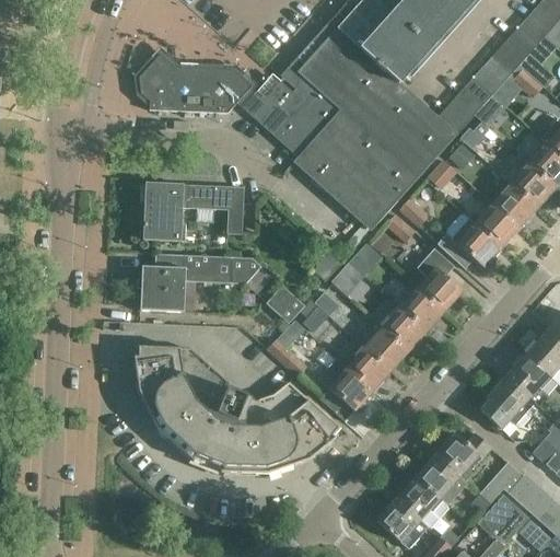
[(452,32),(415,0),(360,0),(353,8),(420,68),(452,32)]
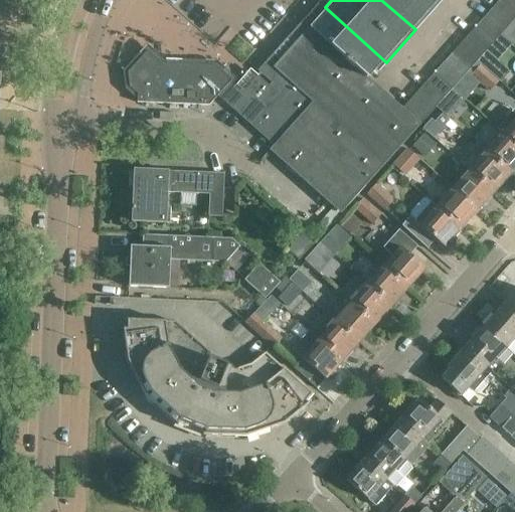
[(430,14),(413,0),(381,0),(415,29),(430,14)]
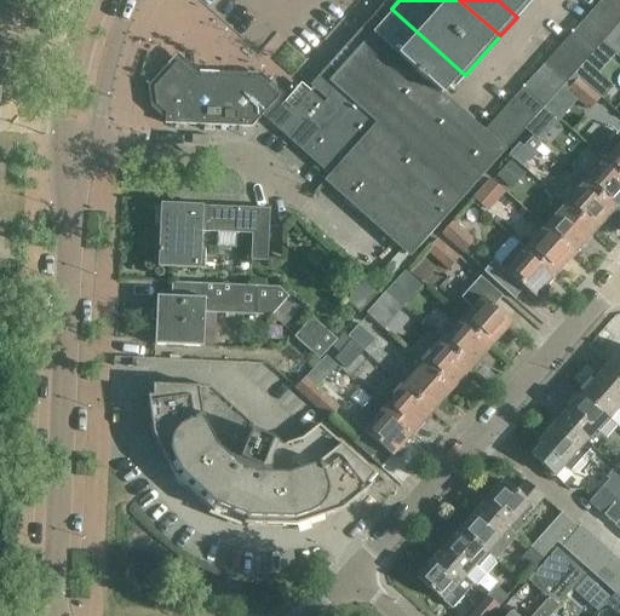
[(498,0),(517,17),(532,0),(498,0)]
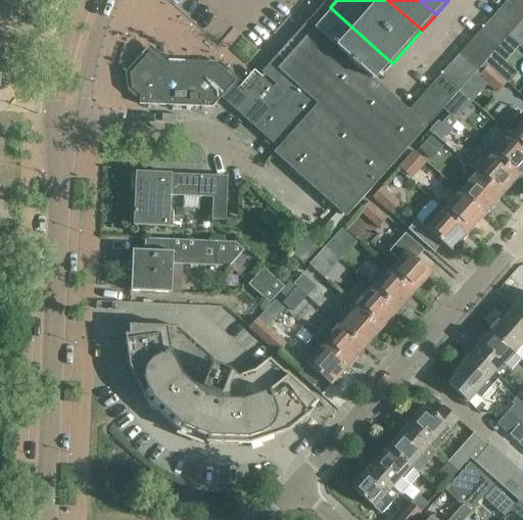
[(522,16),(522,10),(510,0),(505,0),(500,6),(518,22),(522,16)]
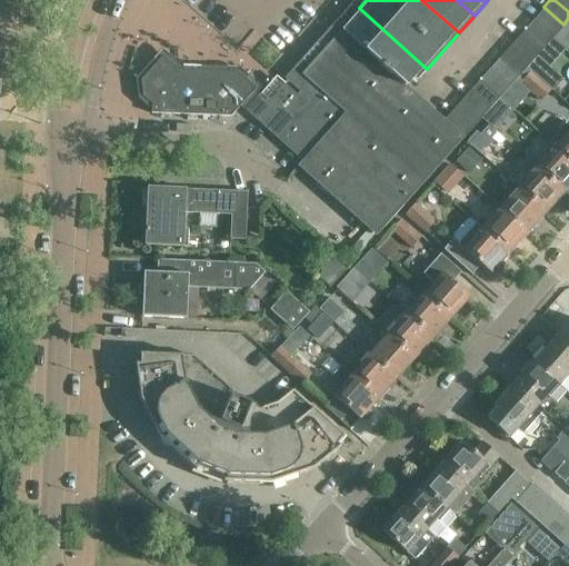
[(555,0),(568,11),(568,0),(555,0)]
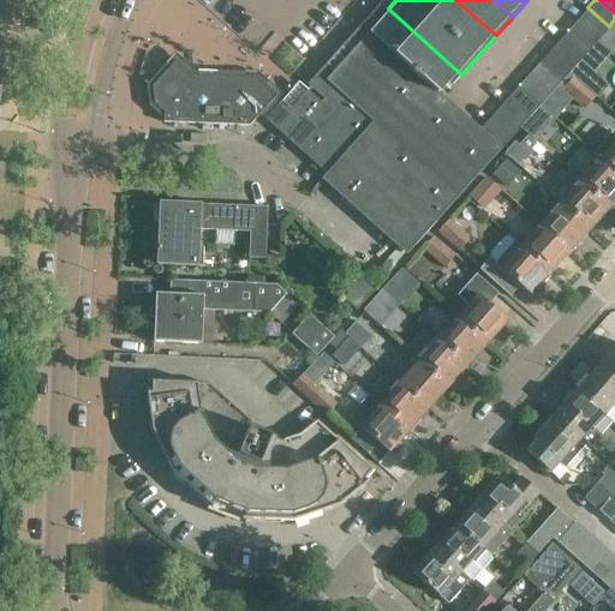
[(609,27),(587,7),(578,18),(599,37),(609,27)]
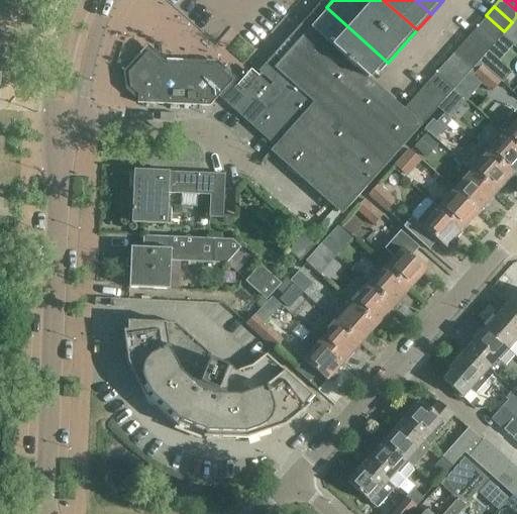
[(388,63),(326,7),(311,25),(372,80),(373,79),(374,79),(377,79),(378,78),(379,75),(378,73),(388,63)]
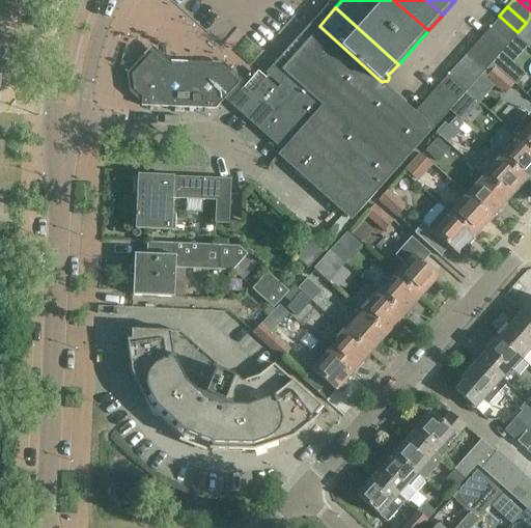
[(518,32),(499,16),(491,25),(509,42),(518,32)]
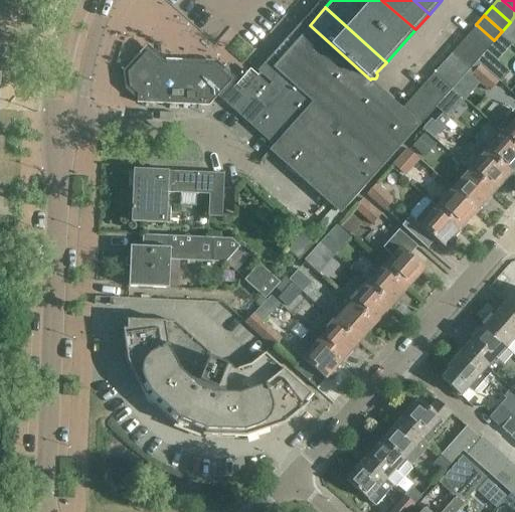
[(494,40),(476,24),(468,33),(486,49),(494,40)]
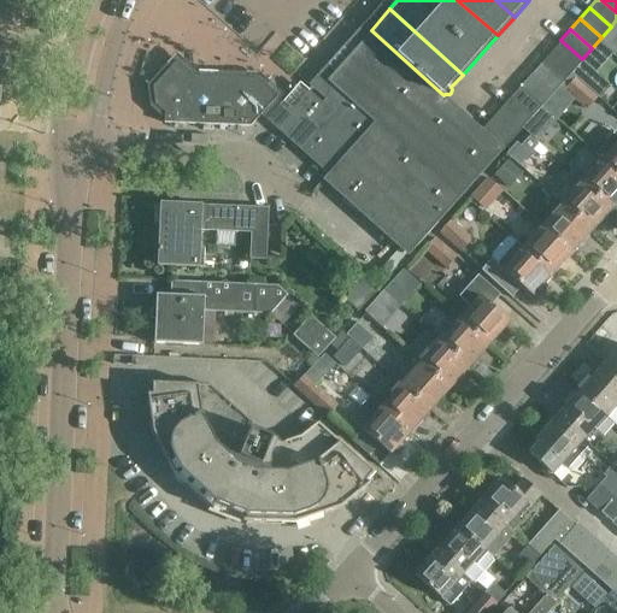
[(481,128),(444,95),(371,30),(324,82),(346,99),(459,196),(503,147),(481,128)]
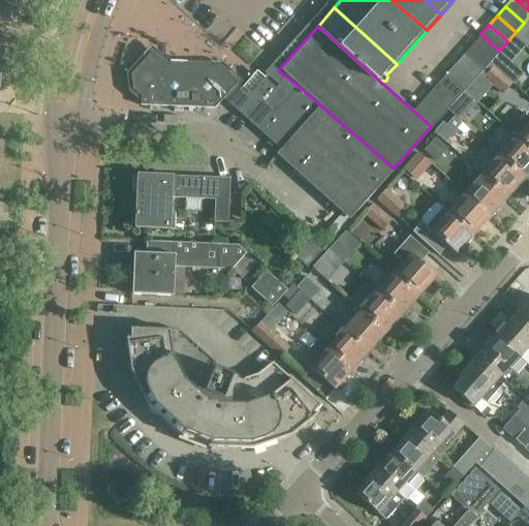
[(499,51),(480,34),(472,43),(491,60),(498,52),(499,51)]
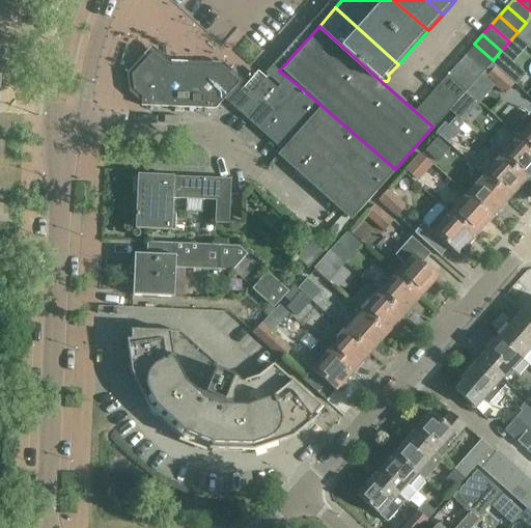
[(493,60),(474,44),(466,52),(484,70),(492,61),(493,60)]
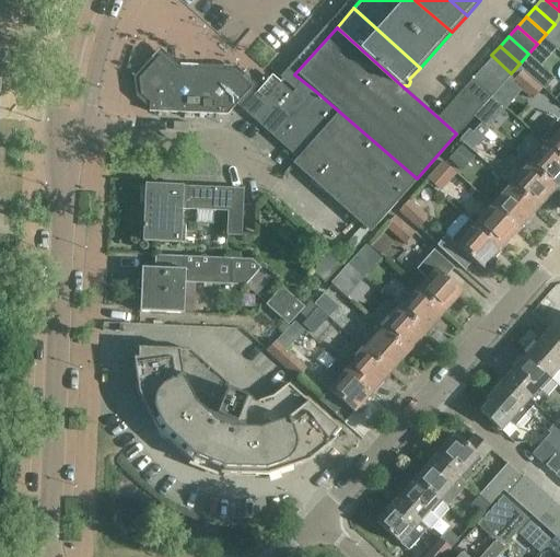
[(511,73),(491,55),(482,65),(502,82),(509,76),(511,73)]
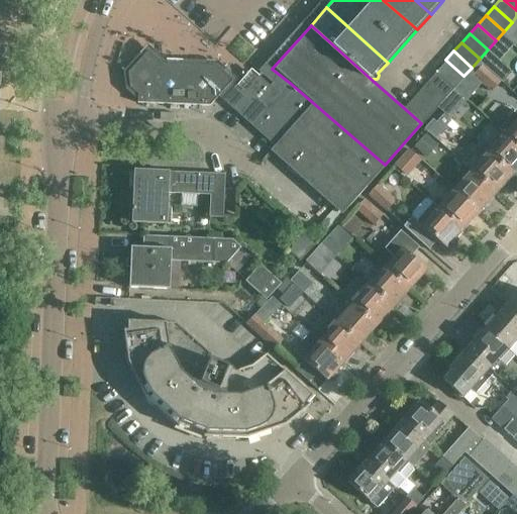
[(510,71),(491,54),(487,50),(480,59),(479,60),(501,80),(510,71)]
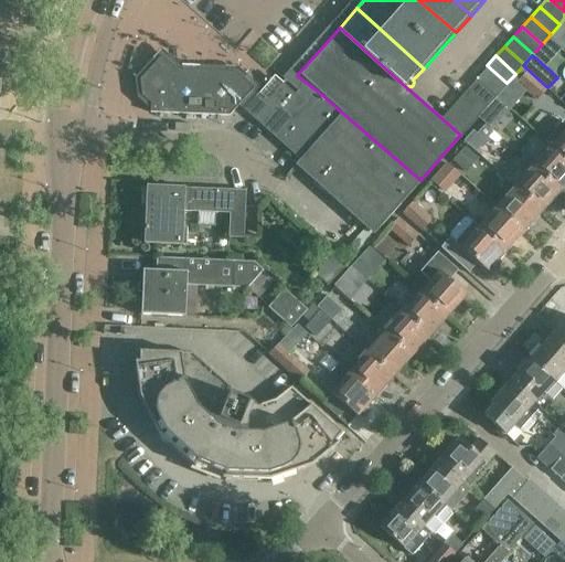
[(507,83),(487,65),(478,75),(498,94),(507,83)]
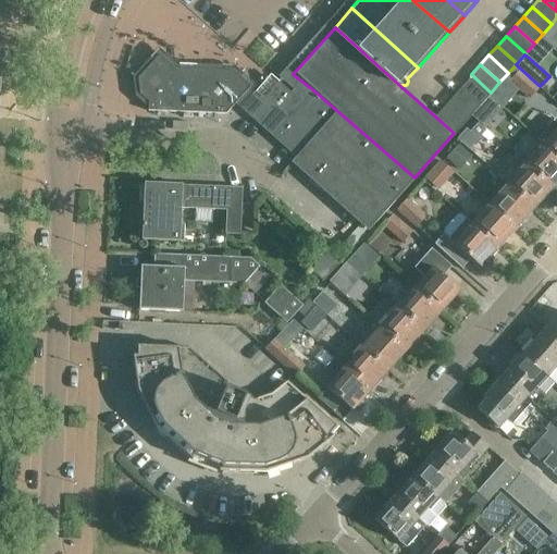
[(540,86),(516,64),(508,73),(506,75),(510,78),(509,79),(530,98),(540,86)]
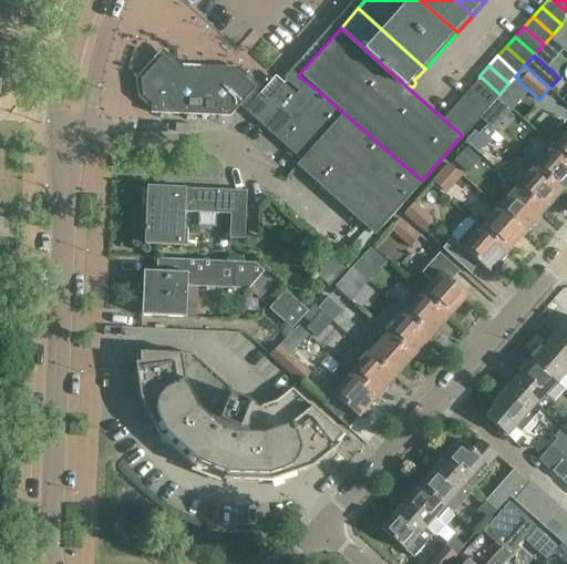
[(178,69),(153,68),(142,81),(142,91),(152,101),(151,111),(176,112),(178,69)]
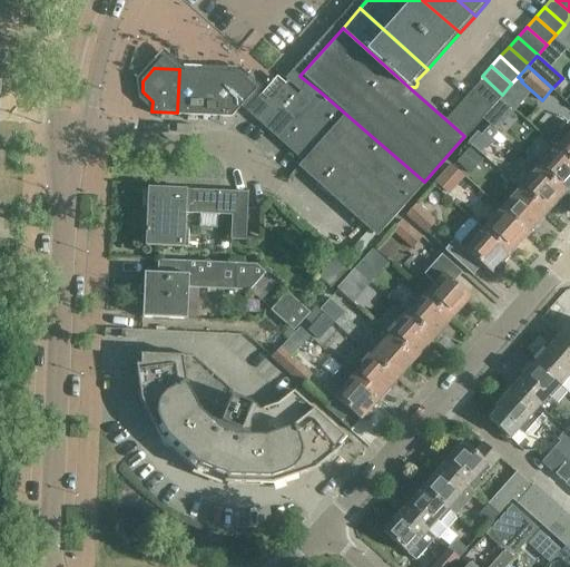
[(214,70),(179,69),(177,113),(212,114),(214,70)]
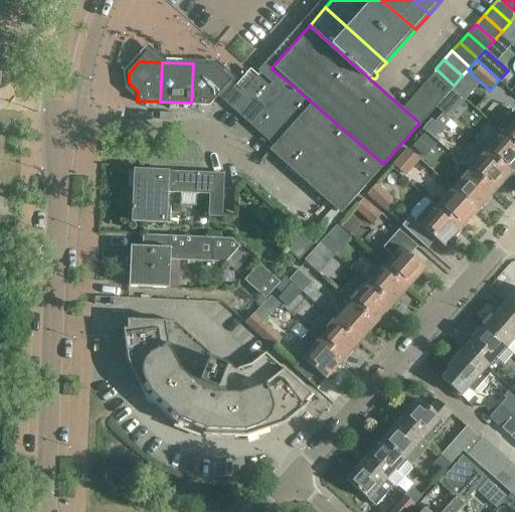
[(216,64),(193,63),(191,103),(209,104),(231,78),(216,64)]
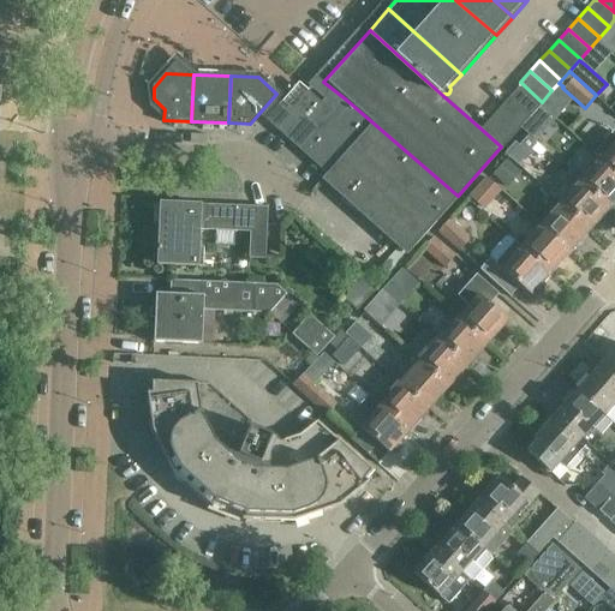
[(542,102),(520,82),(509,94),(531,113),(542,102)]
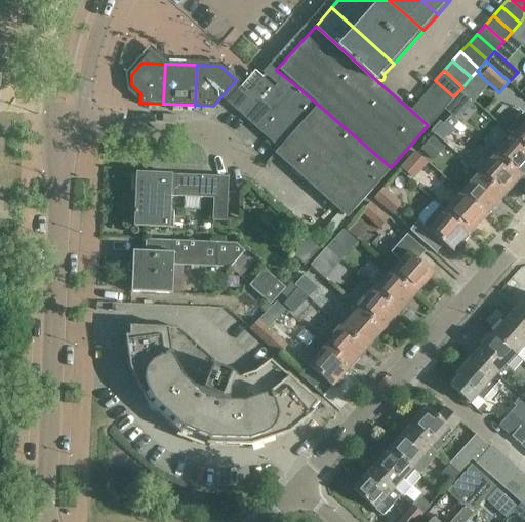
[(453,96),(435,80),(427,89),(445,106),(453,96)]
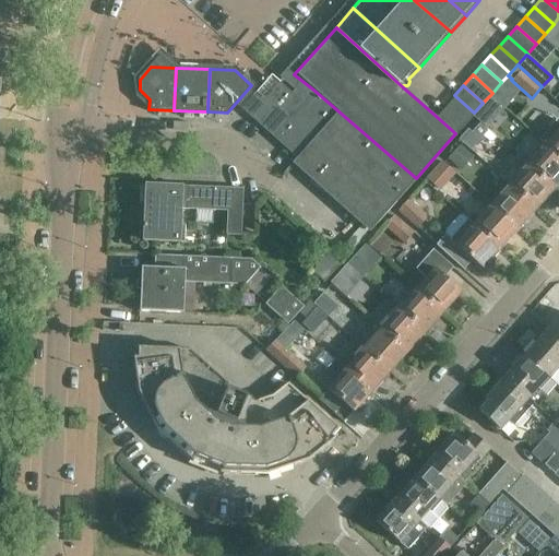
[(286,99),(272,87),(251,111),(264,123),(286,99)]
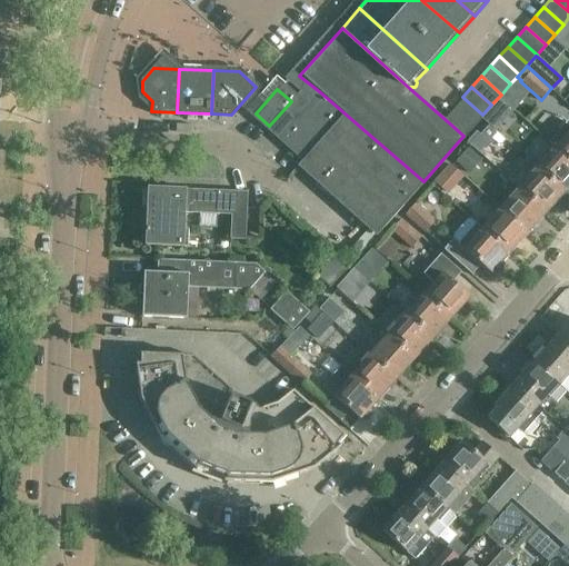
[(278,137),(303,158),(381,228),(423,181),(319,91),(278,137)]
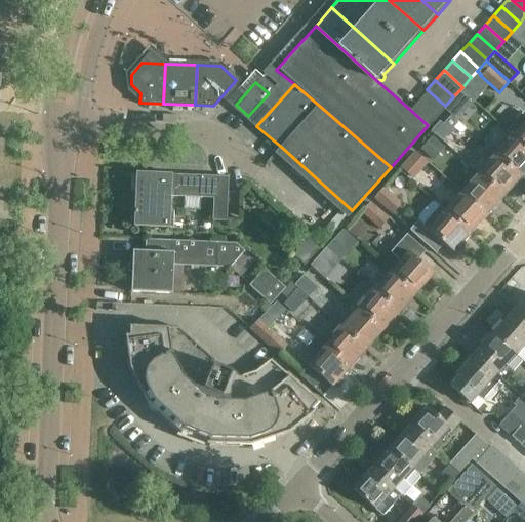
[(445,106),(427,89),(419,97),(438,115),(445,106)]
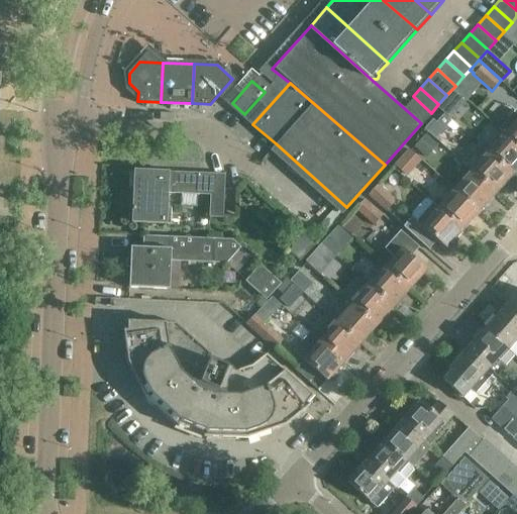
[(431,113),(413,96),(403,107),(421,123),(431,113)]
